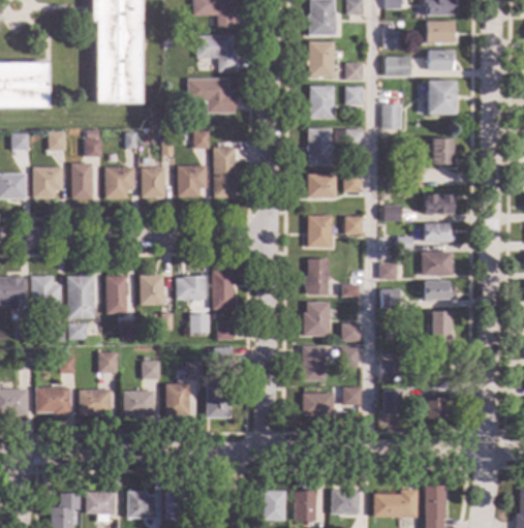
[(144,0),(143,104),(96,103),(96,23),(92,22),(92,0),(144,0)]
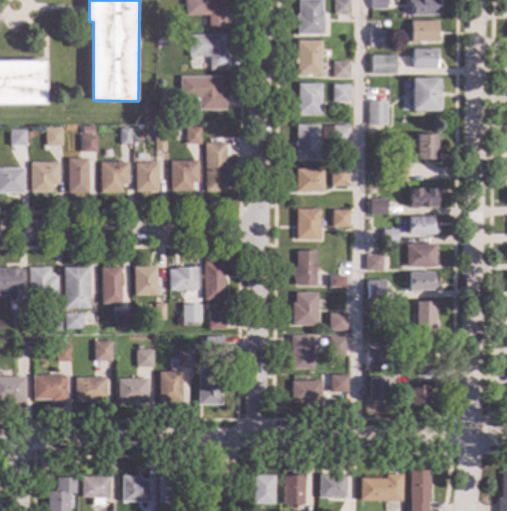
[(225,0),(226,6),(228,6),(229,27),(211,27),(211,15),(189,15),(188,0),(225,0)]
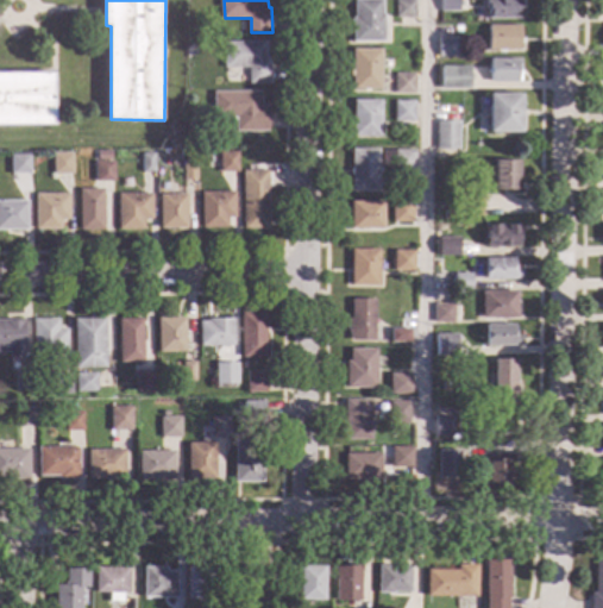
[(385,0),(385,14),(388,14),(388,42),(357,41),(357,0),(385,0)]
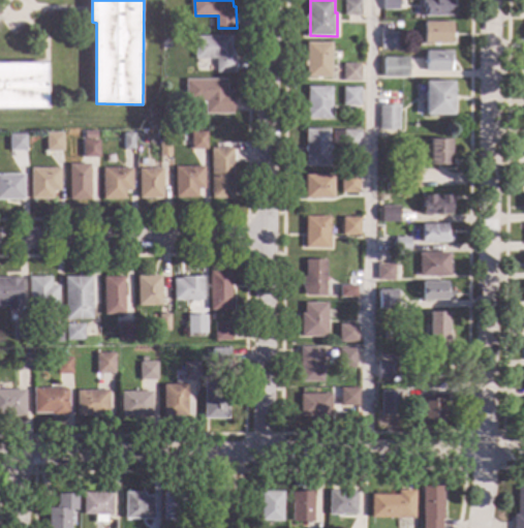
[(365,0),(365,14),(347,14),(347,0),(365,0)]
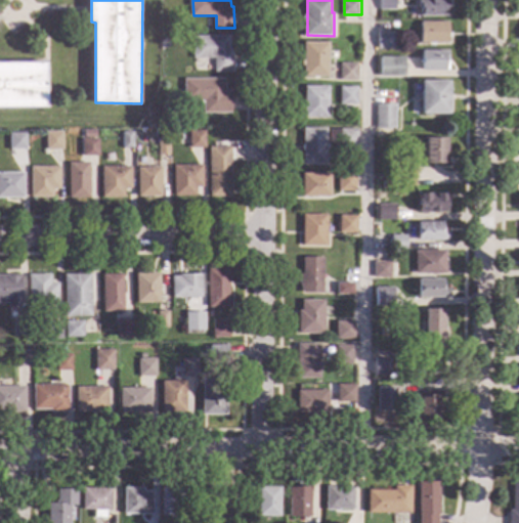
[(398,0),(398,9),(383,9),(383,0),(398,0)]
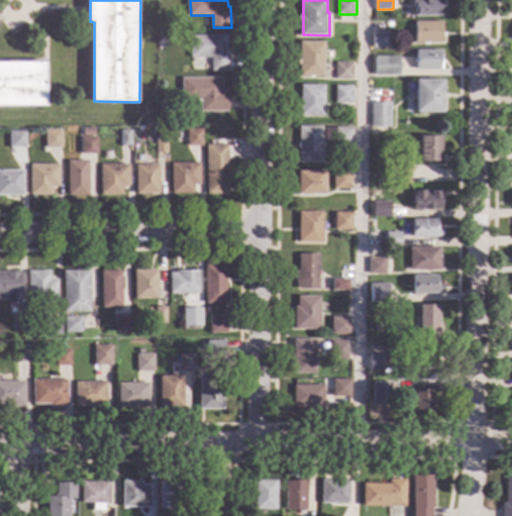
[(444,0),(444,15),(415,14),(415,0),(444,0)]
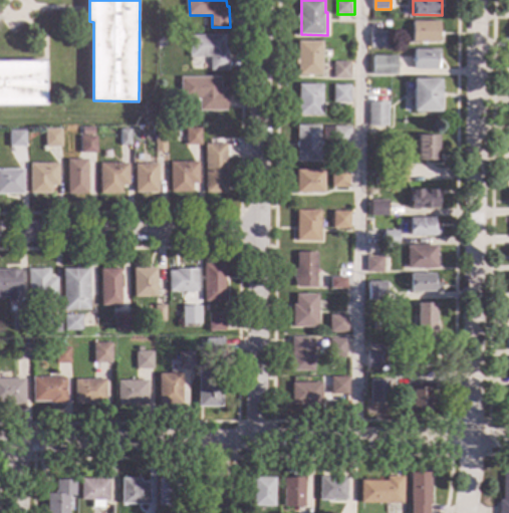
[(442,41),(415,41),(416,21),(442,21),(442,41)]
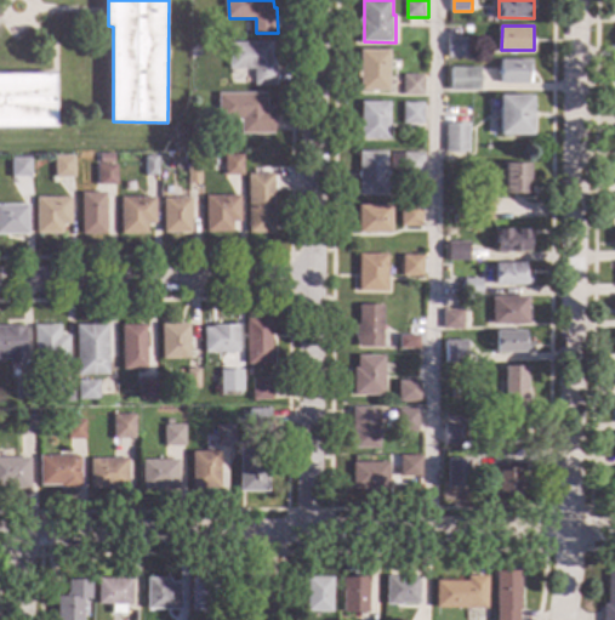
[(471,56),(451,56),(451,39),(466,39),(471,39),(471,56)]
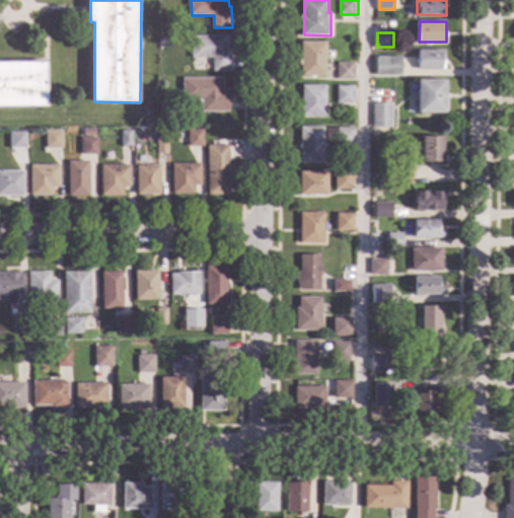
[(230,49),(233,49),(233,70),(215,71),(215,57),(195,58),(194,35),(230,35),(230,49)]
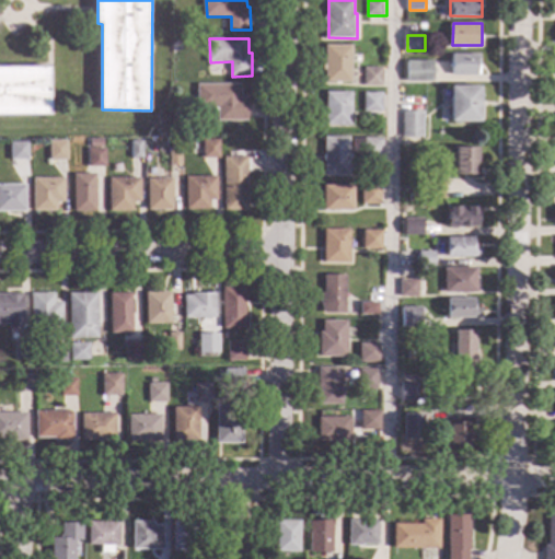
[(354,81),(327,81),(328,45),(355,45),(354,81)]
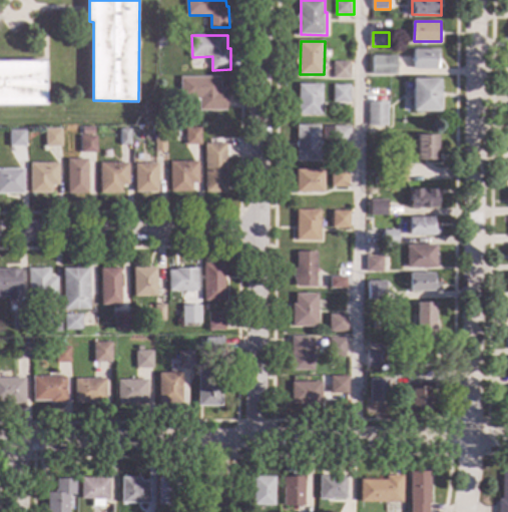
[(440,58),(442,58),(442,68),(416,68),(416,48),(440,49),(440,58)]
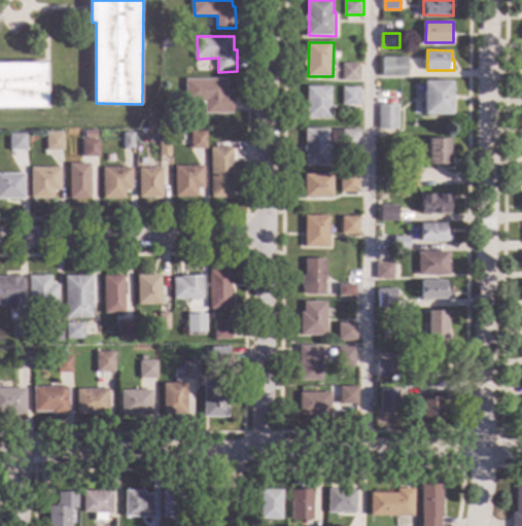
[(410,57),(410,76),(386,75),(386,57),(410,57)]
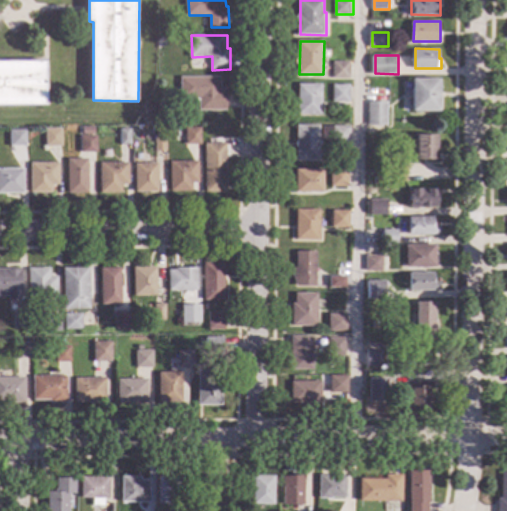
[(0,59),(47,59),(48,104),(0,104),(0,59)]
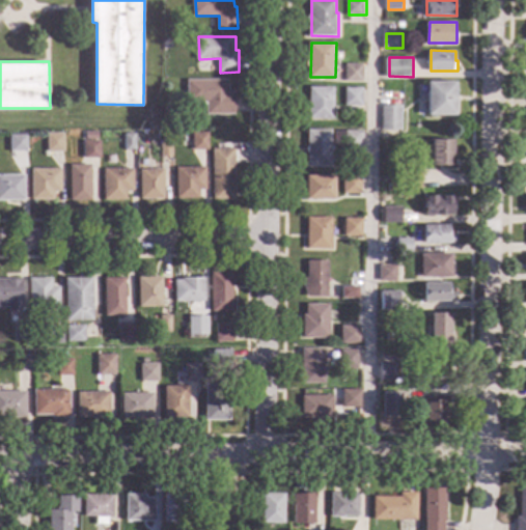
[(365,81),(348,81),(348,63),(365,63),(365,81)]
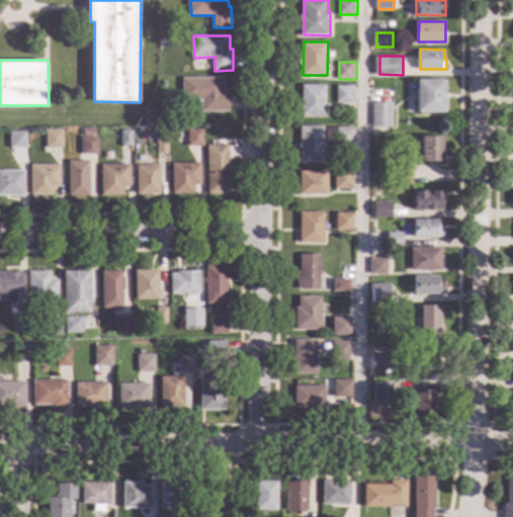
[(225,89),(231,89),(231,111),(202,111),(202,99),(184,99),(184,77),(225,77),(225,89)]
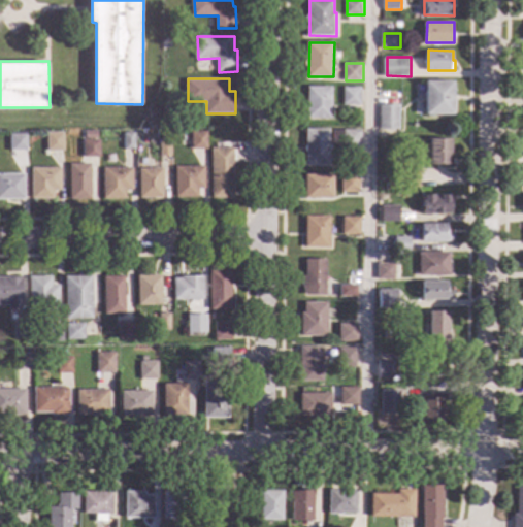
[(455,114),(427,114),(427,80),(455,81),(455,114)]
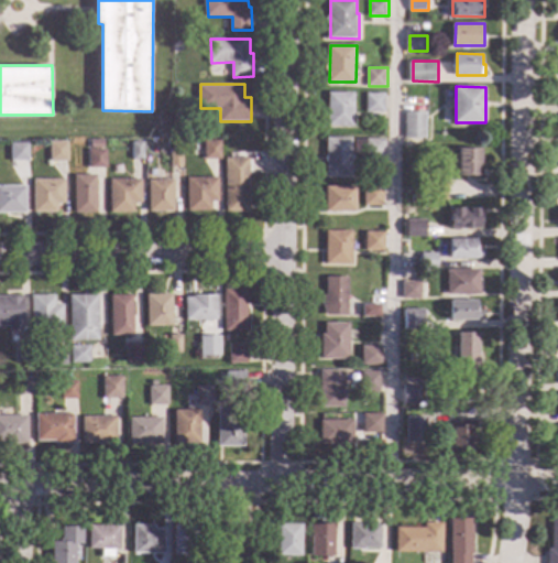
[(356,126),(330,126),(330,91),(357,93),(356,126)]
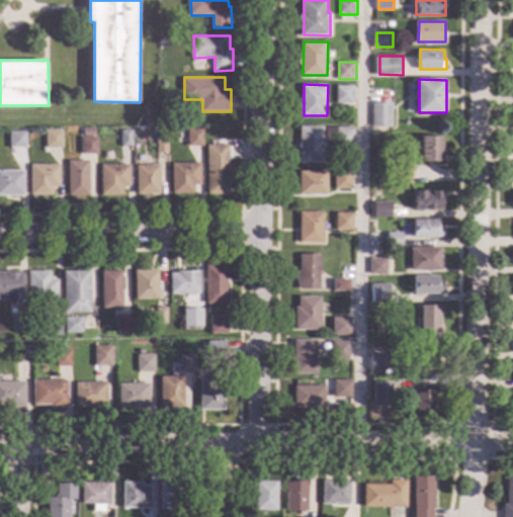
[(356,103),(355,103),(354,108),(343,108),(343,102),(339,102),(339,85),(356,85),(356,103)]
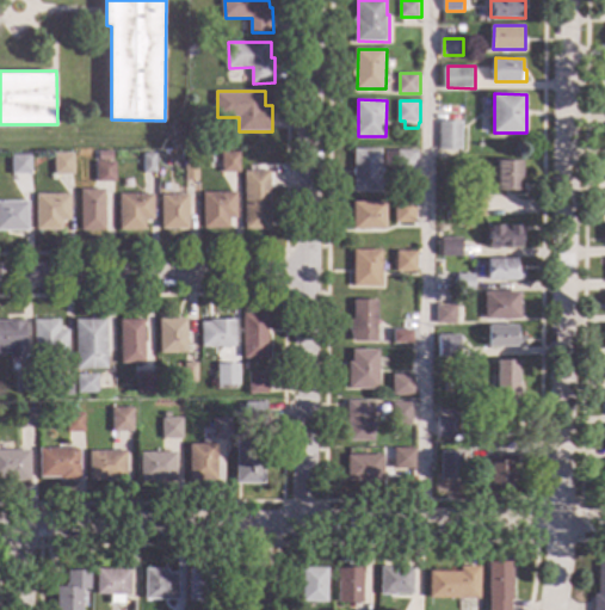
[(464,149),(443,149),(443,121),(464,122),(464,149)]
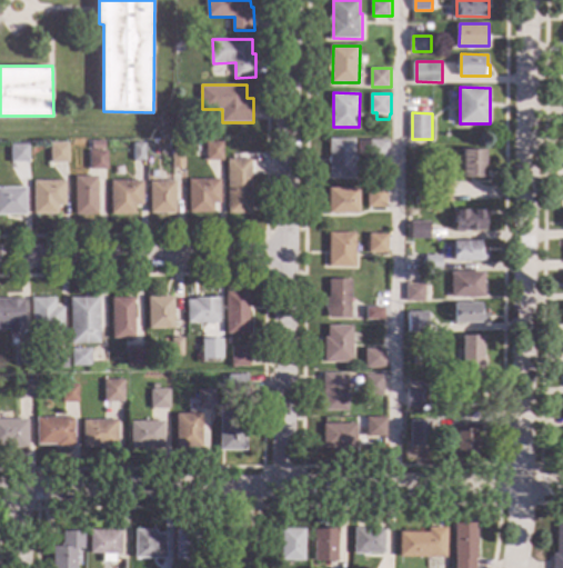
[(357,178),(332,177),(332,139),(357,139),(357,178)]
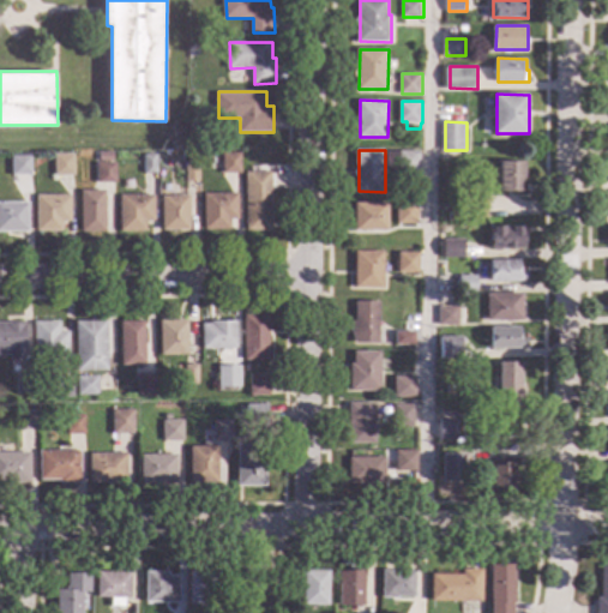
[(422,173),(390,173),(390,151),(399,151),(399,156),(402,156),(402,150),(422,151),(422,173)]
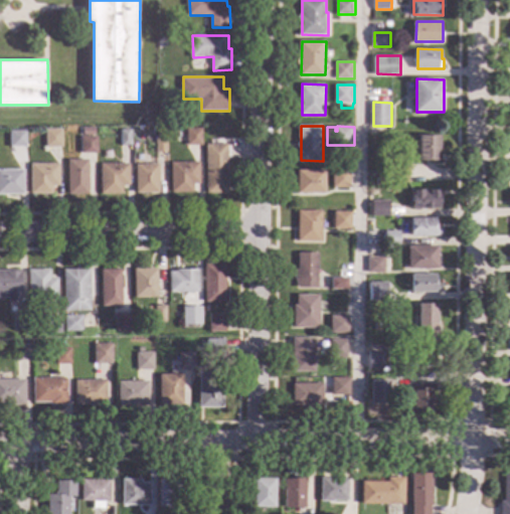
[(204,144),(189,145),(189,128),(204,128),(204,144)]
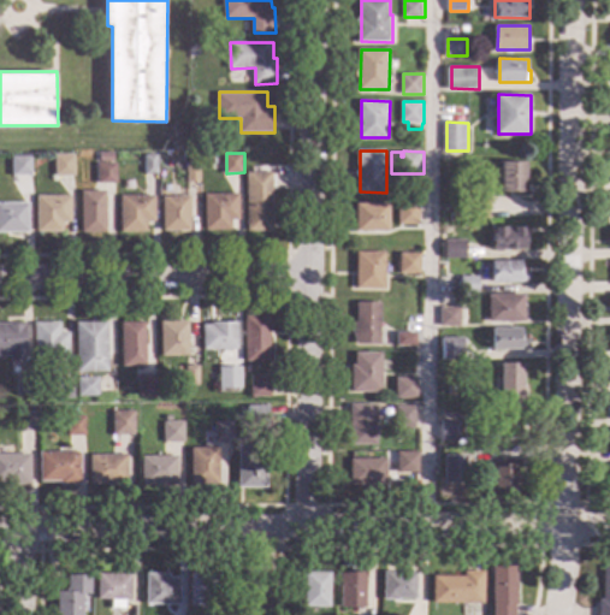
[(77,175),(59,175),(59,154),(77,154),(77,175)]
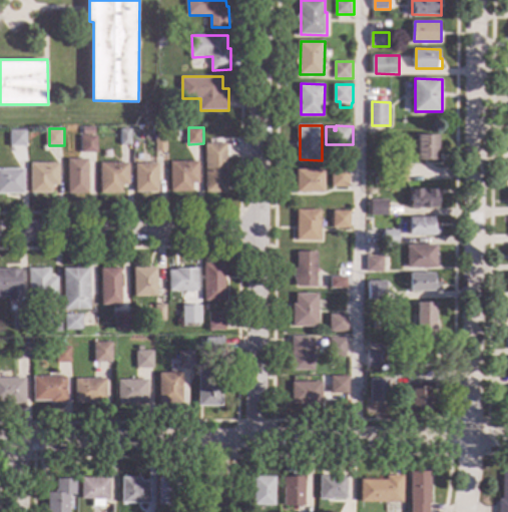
[(133,144),(123,144),(123,128),(133,128),(133,144)]
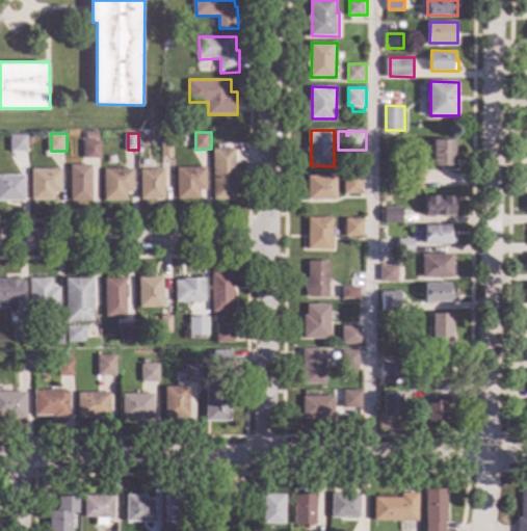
[(30,151),(14,151),(14,134),(30,134),(30,151)]
